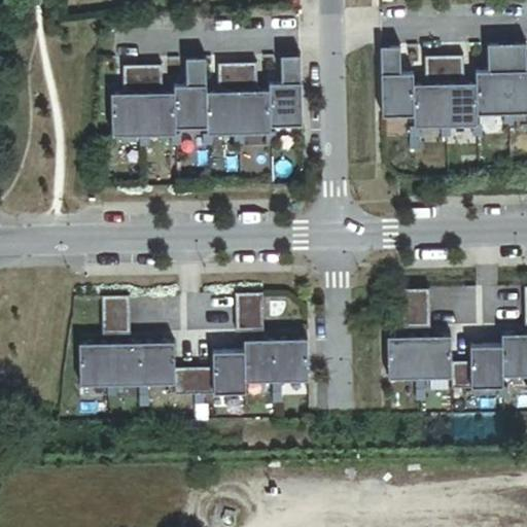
[(507,114),(506,43),(486,44),(487,72),(476,72),(476,83),(477,114),(503,114),(507,114)]
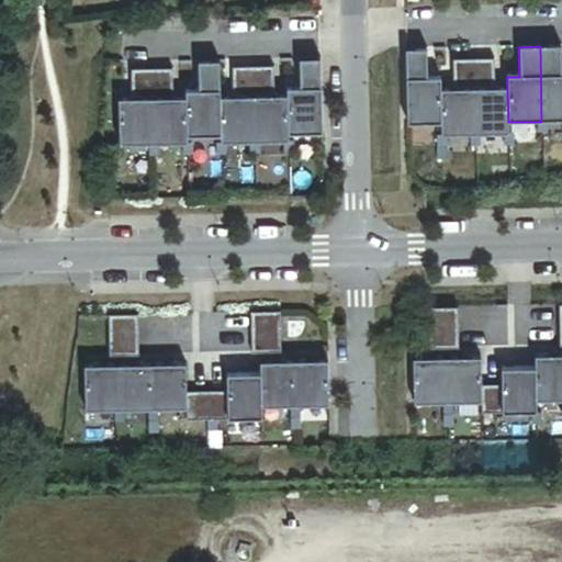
[(561,46),(540,46),(541,122),(537,122),(537,134),(547,134),(547,122),(561,121),(561,75),(561,76),(561,46)]
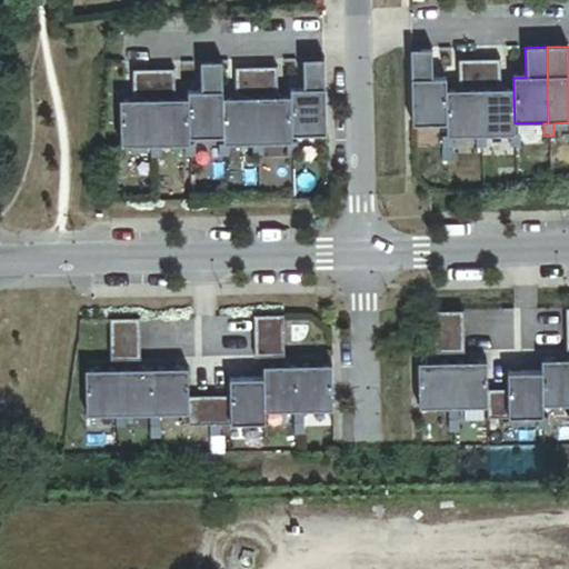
[(431,50),(410,50),(411,126),(446,126),(446,91),(446,79),(432,79),(431,50)]
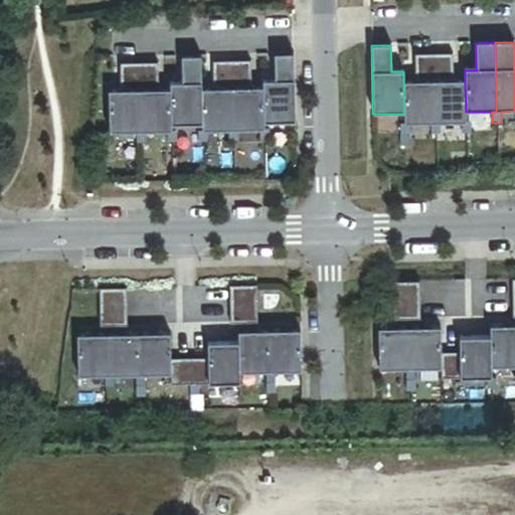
[(295,123),(293,54),(274,55),(275,81),(263,81),(263,88),(264,124),(295,123)]
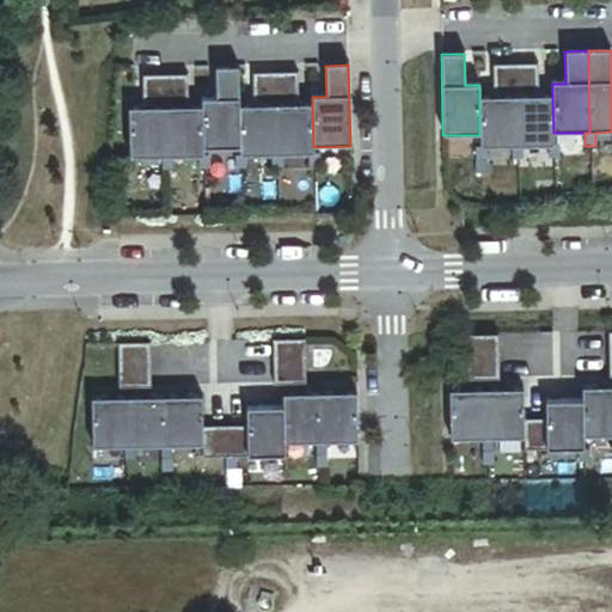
[(516,147),(515,66),(493,66),(493,98),(479,98),(479,135),(481,148),(475,148),(475,161),(485,161),(485,148),(512,147),(516,147)]
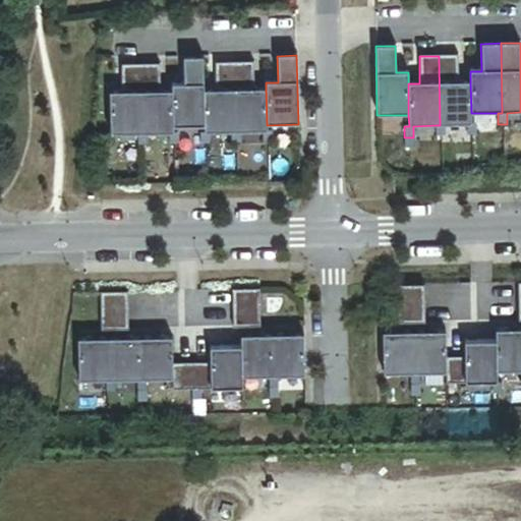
[(457,56),(439,56),(440,125),(436,125),(436,136),(445,136),(445,125),(467,125),(471,124),(471,113),(470,82),(458,82),(457,56)]
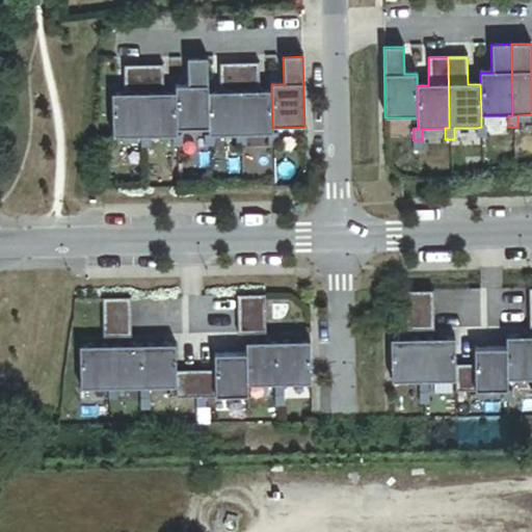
[(207,58),(188,59),(189,86),(175,86),(176,92),(176,131),(209,130),(208,91),(207,58)]
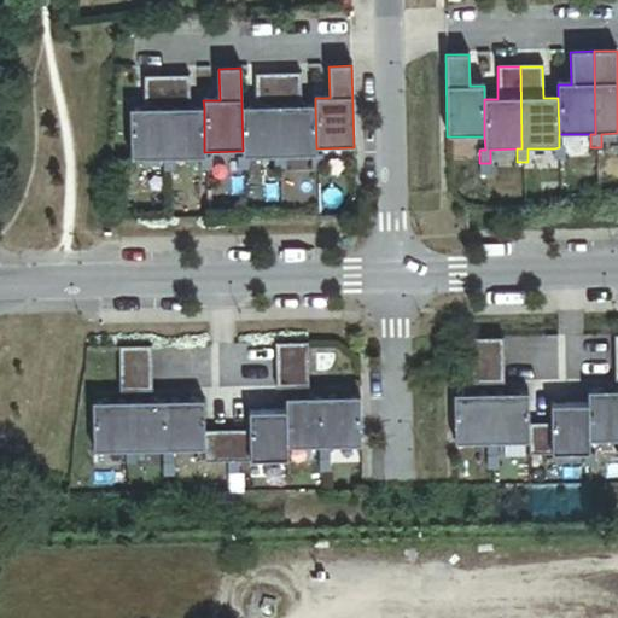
[(280,158),(278,74),(255,74),(256,106),(242,106),(243,158),(237,158),(237,173),(249,172),(248,158),(274,158),(280,158)]
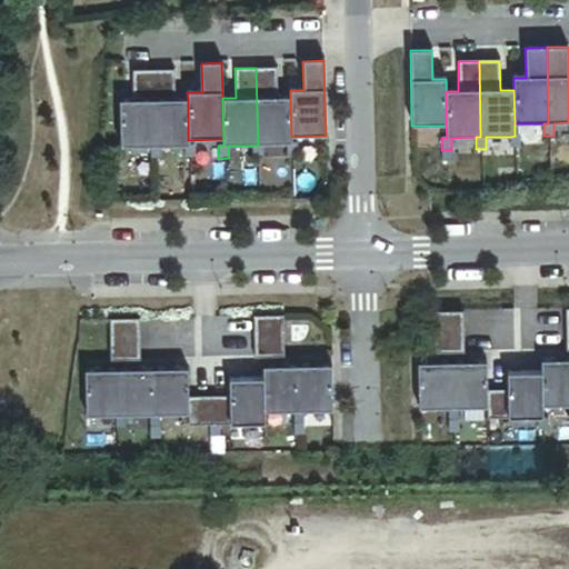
[(278,98),(277,68),(256,68),(258,146),(252,146),(252,158),(262,157),(262,145),(287,143),(291,143),(291,137),(290,97),(278,98)]
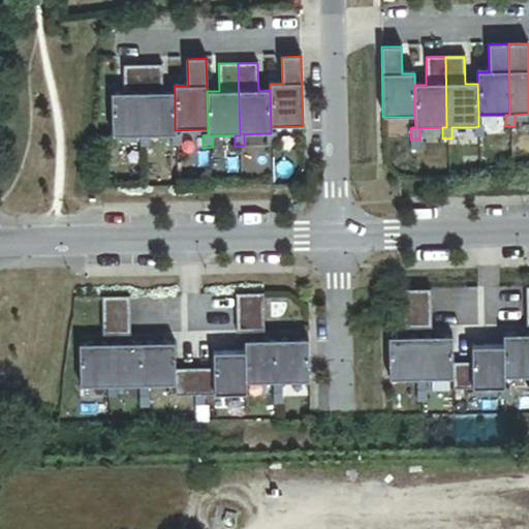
[(161,65),(142,66),(144,136),(139,137),(139,149),(149,148),(149,136),(172,135),(176,135),(175,130),(175,92),(162,93),(161,65)]
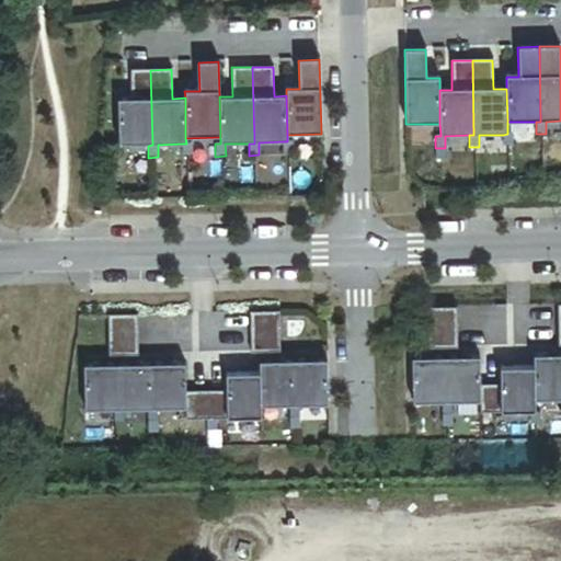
[(152,145),(150,70),(132,70),(133,100),(118,100),(121,146),(114,146),(115,159),(125,159),(125,146),(148,146),(152,145)]
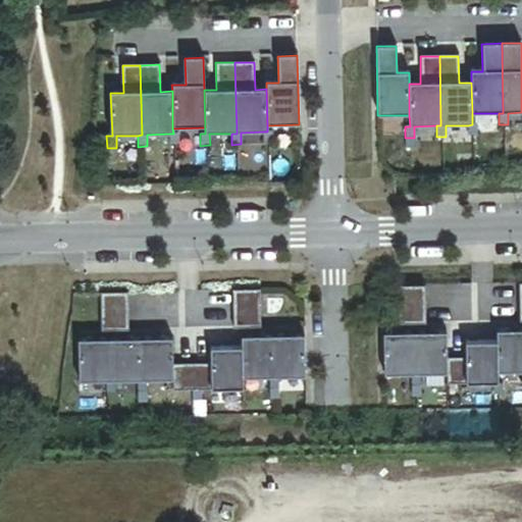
[(477,136),(477,124),(472,124),(468,125),(468,137),(477,136)]
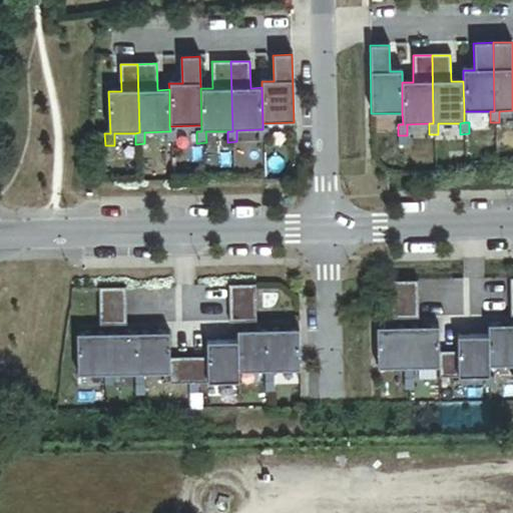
[(268,140),(268,129),(259,129),(259,141),(268,140)]
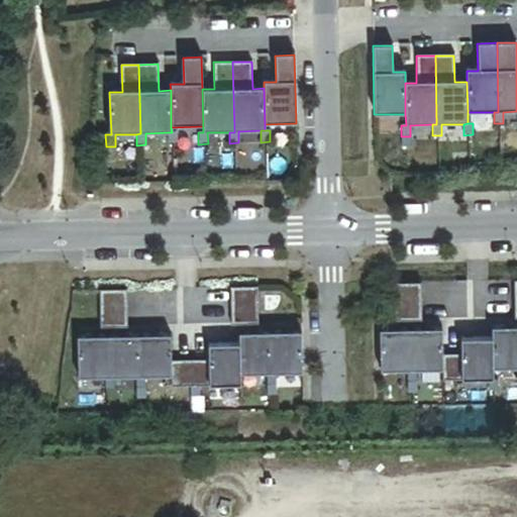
[(176,132),(172,132),(168,132),(168,144),(177,143),(176,132)]
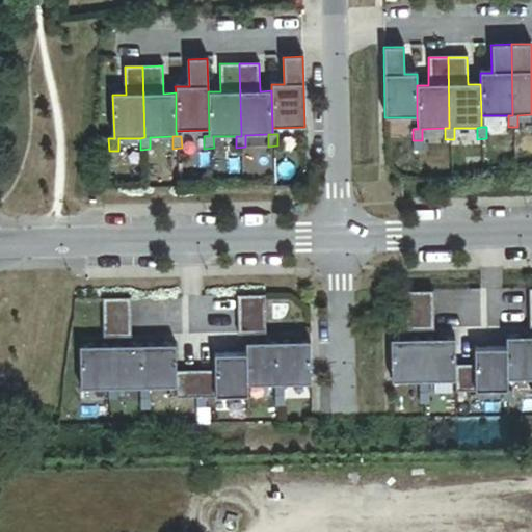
[(422,140),(413,140),(414,152),(422,152),(422,140)]
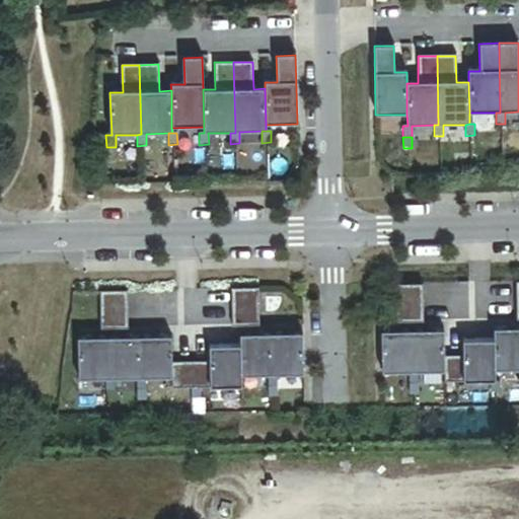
[(422,285),(394,286),(395,305),(422,304),(422,285)]
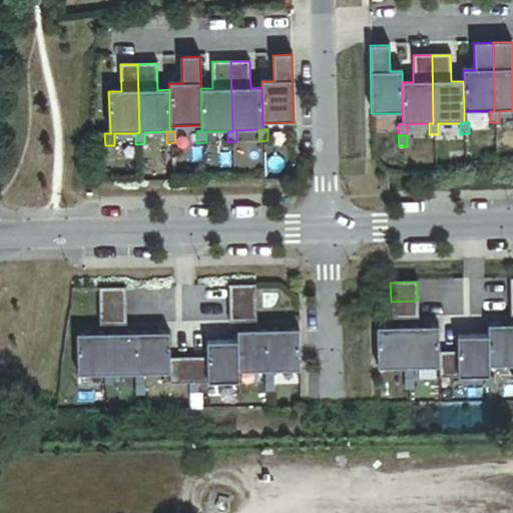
[(254,286),(228,286),(229,324),(255,324),(254,286)]
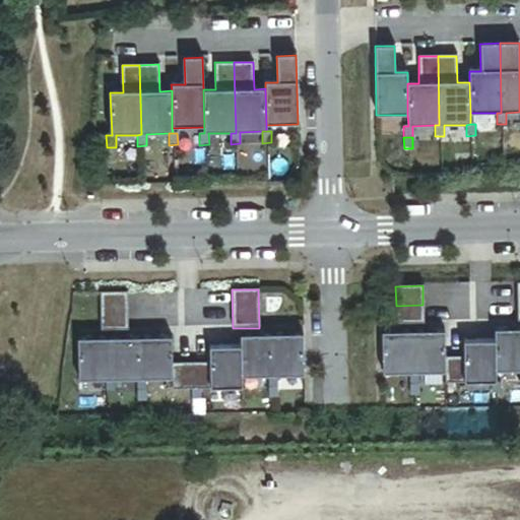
[(126,291),(100,293),(101,332),(127,331),(126,291)]
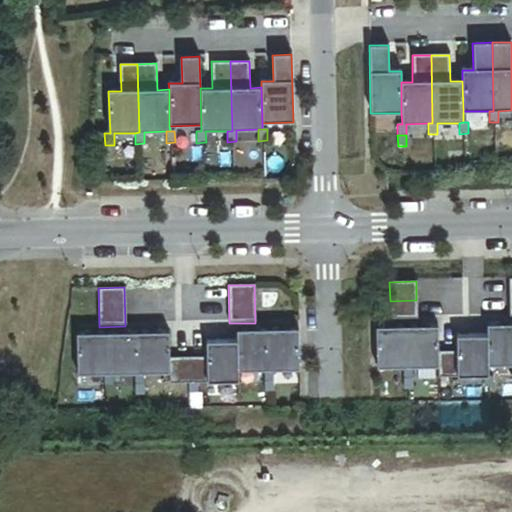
[(416,300),(390,301),(390,319),(417,319),(416,300)]
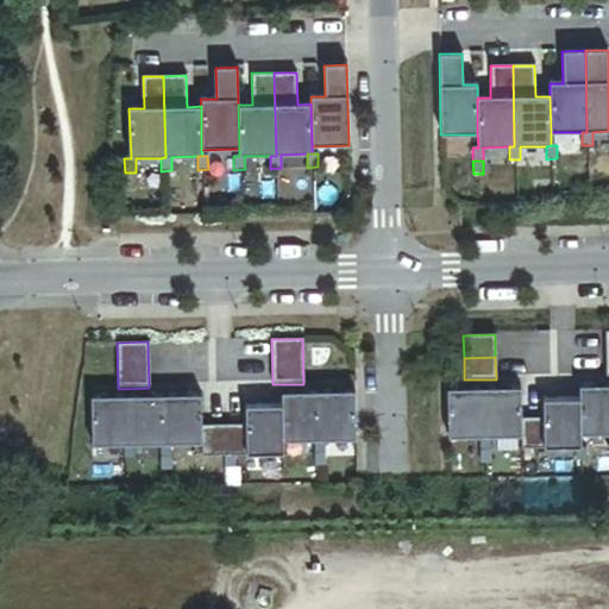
[(608,385),(579,387),(579,400),(581,437),(608,435),(608,385)]
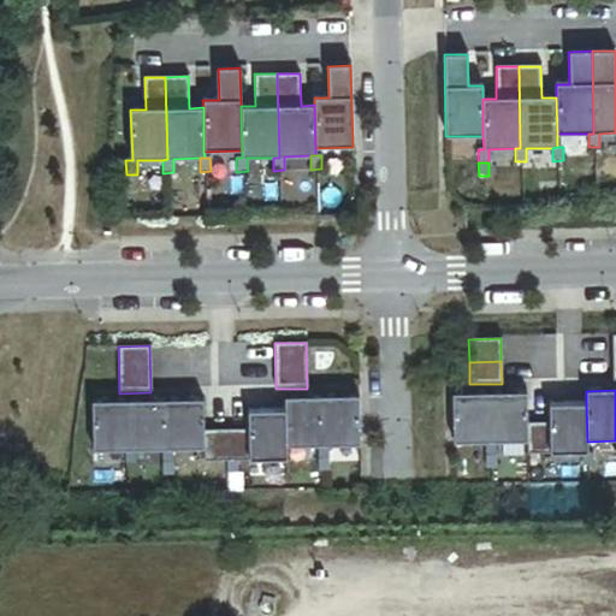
[(527,424),(526,392),(489,394),(490,444),(496,444),(527,443),(527,424)]
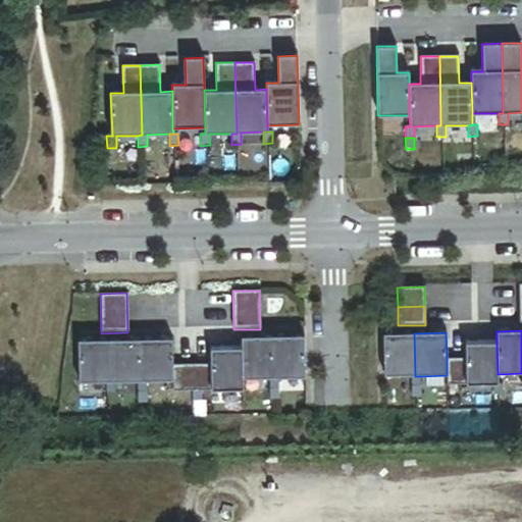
[(414,333),(382,333),(383,376),(411,376),(411,387),(420,387),(420,376),(415,376),(414,333)]
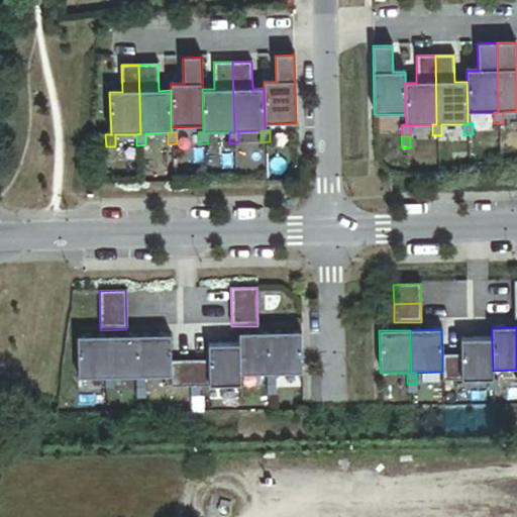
[(301,332),(270,333),(271,376),(276,376),(302,375),(301,332)]
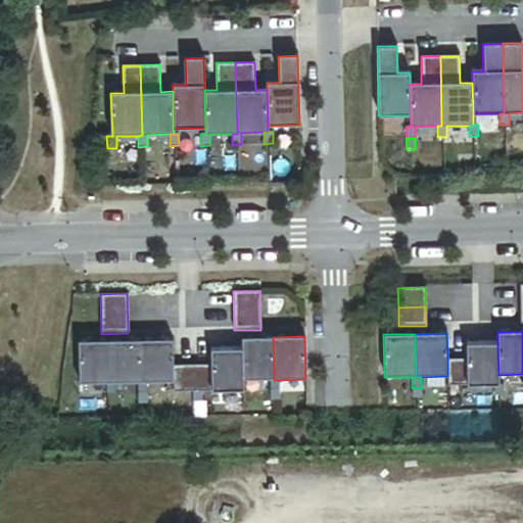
[(273,337),(241,338),(241,349),(242,381),(243,381),(270,380),(270,391),(279,391),(279,380),(274,380),(273,337)]
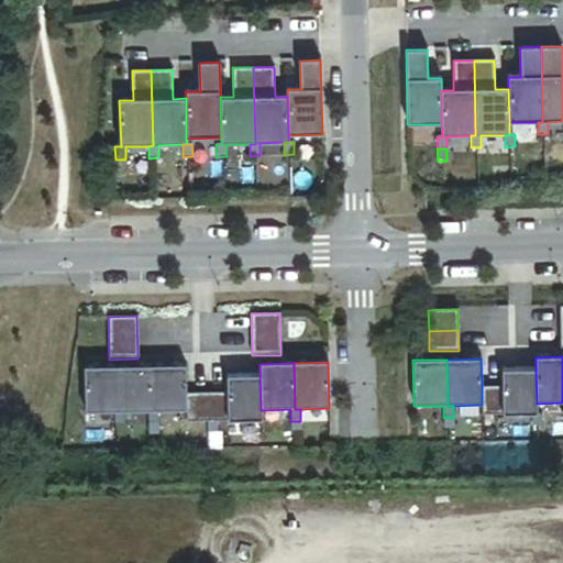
[(151,366),(118,367),(119,414),(123,414),(147,412),(147,426),(157,426),(157,412),(152,412),(151,366)]
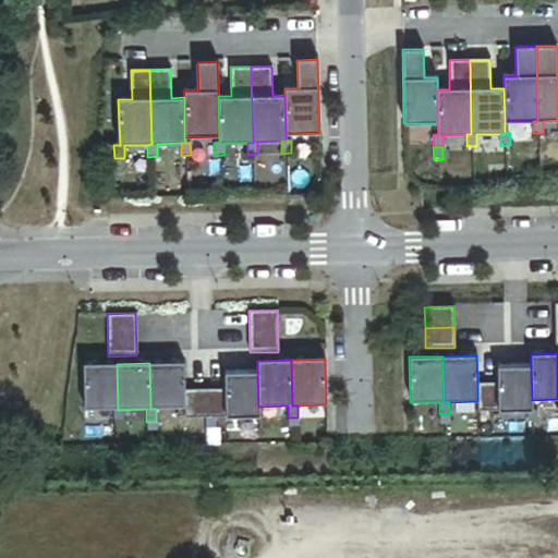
[(184,363),(149,363),(150,409),(156,409),(185,408),(185,421),(205,420),(205,390),(184,391),(184,363)]
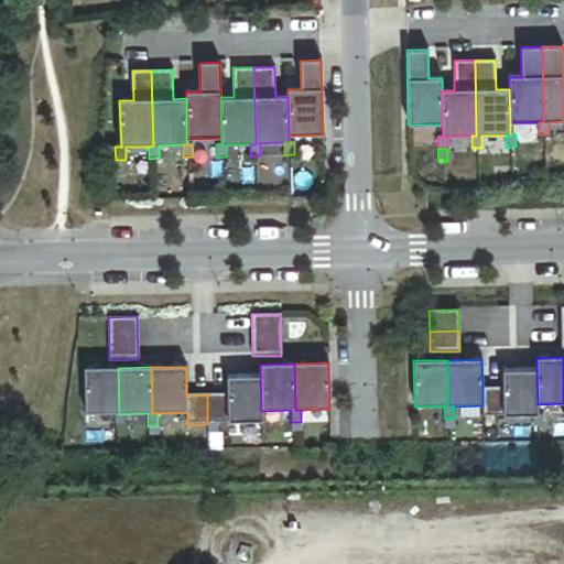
[(119,414),(118,368),(84,369),(85,415),(115,414),(115,427),(125,426),(123,414),(119,414)]
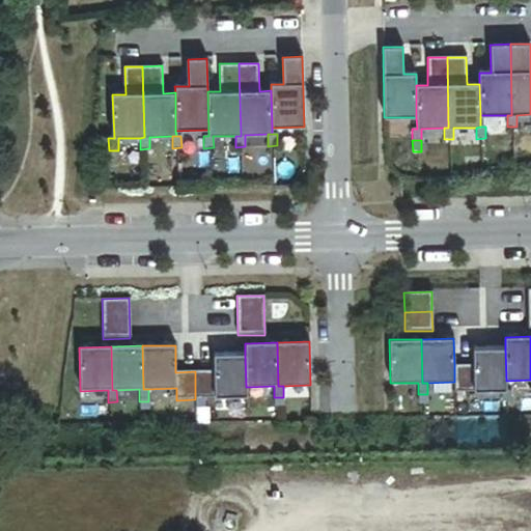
[(506,381),(505,348),(473,348),(473,365),(454,365),(454,382),(454,393),(501,392),(502,403),(511,403),(510,392),(506,392),(506,381)]
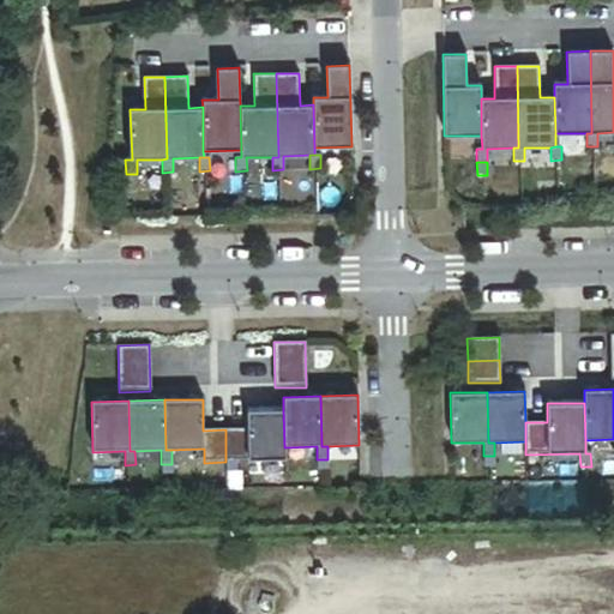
[(246,429),(226,429),(226,462),(227,475),(236,475),(236,462),(286,461),(286,447),(284,447),(283,410),(246,411),(246,429)]
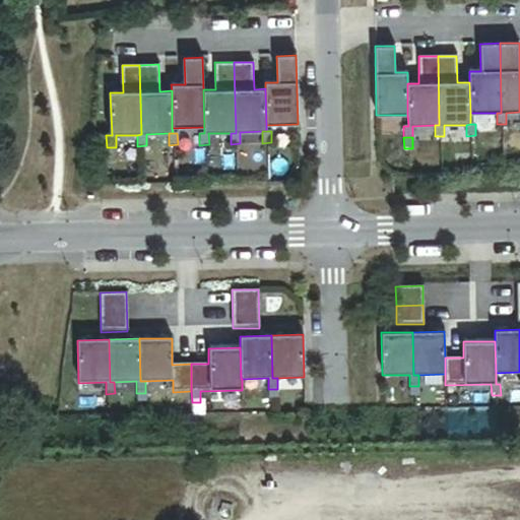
[(418,386),(409,386),(409,397),(418,397),(418,386)]
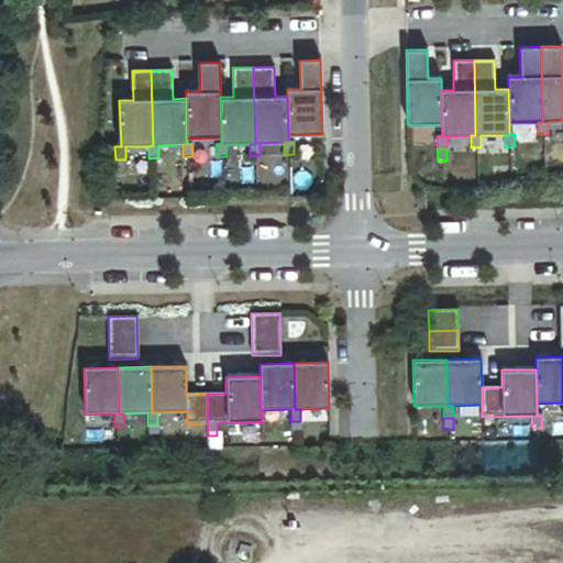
[(300,421),(290,421),(290,434),(300,433),(300,421)]
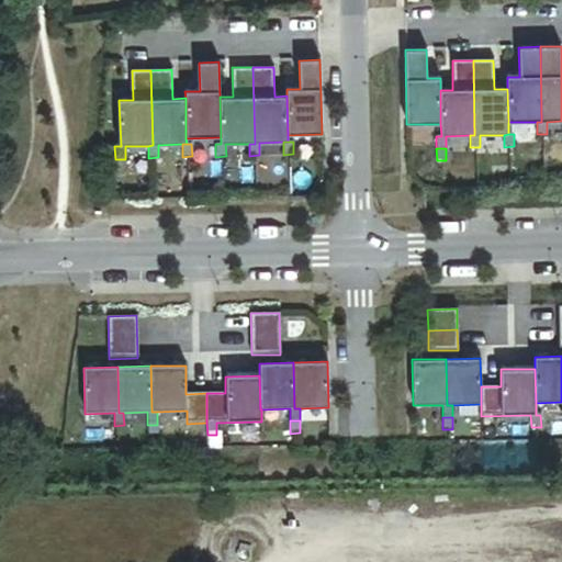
[(157,437),(157,425),(147,425),(147,437),(157,437)]
